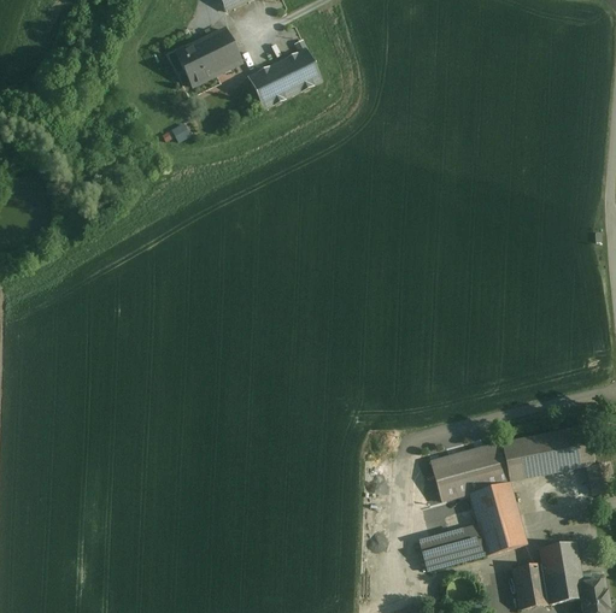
[(222,0),(227,10),(247,0),(222,0)]
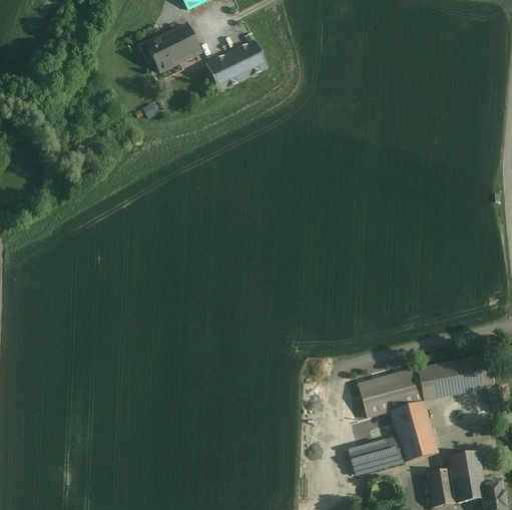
[(186,24),(146,43),(160,71),(200,52),(186,24)]
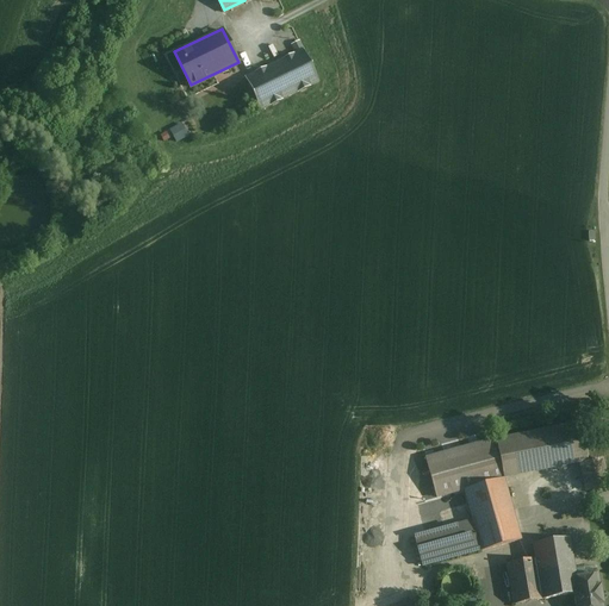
[(319,80),(304,48),(246,75),(261,107),(319,80)]
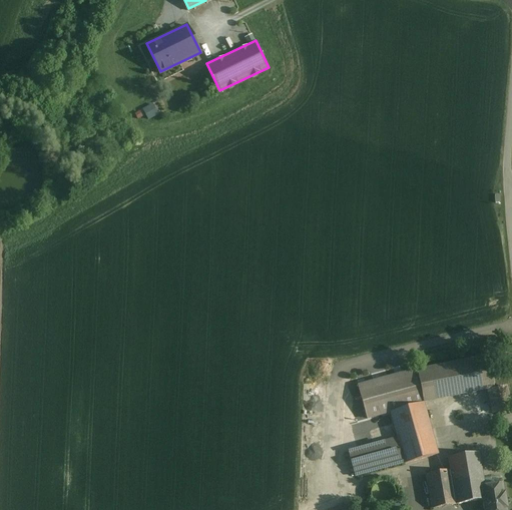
[(155,100),(144,105),(150,116),(161,110),(155,100)]
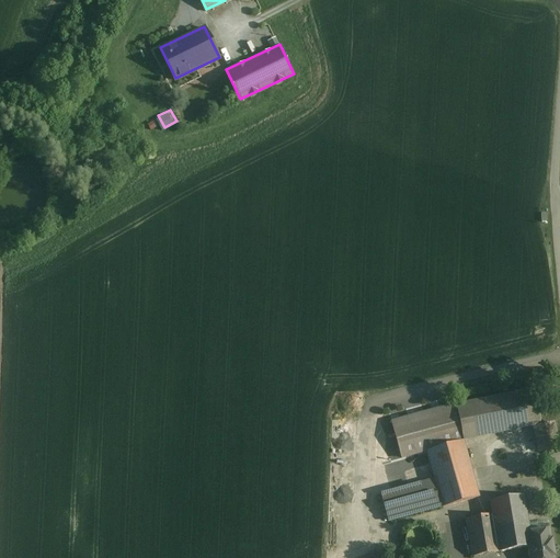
[(457,402),(456,401),(391,420),(401,456),(427,448),(435,476),(381,491),(389,520),(479,494),(463,439),(465,439),(463,430),(538,413),(534,387),(457,402)]
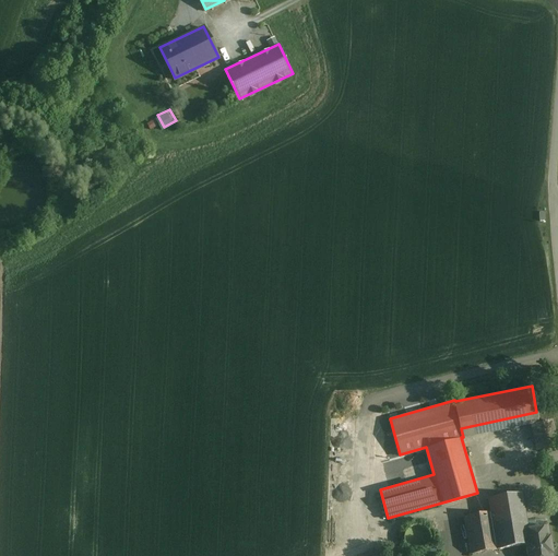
[(551,420),(536,423),(542,447),(557,444),(551,420)]
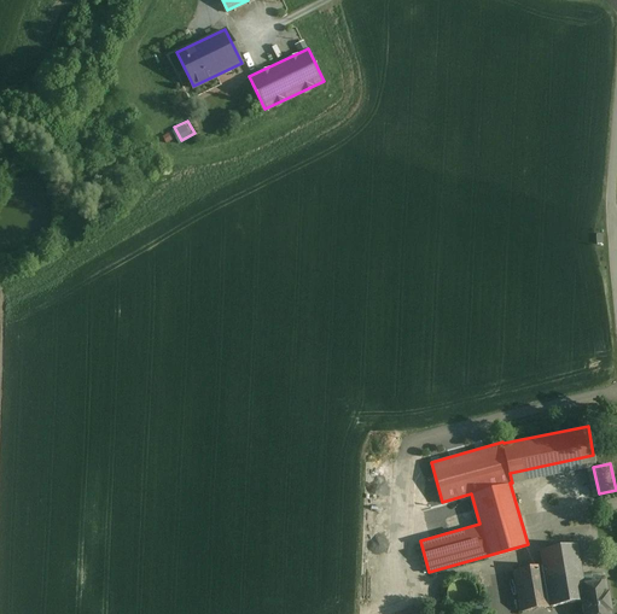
[(522,608),(582,600),(580,583),(585,583),(578,542),(541,548),(545,562),(516,567),(522,608)]
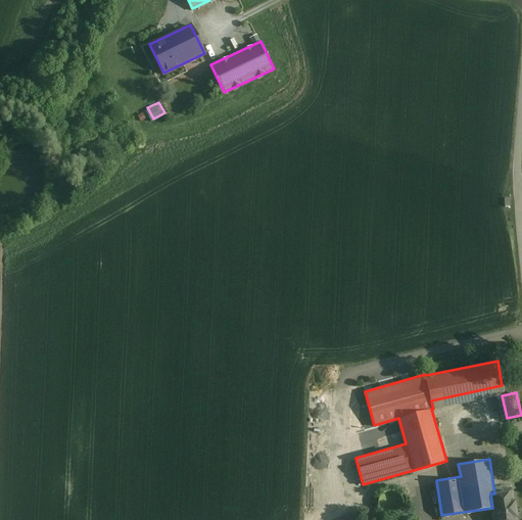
[(512,490),(494,493),(490,493),(492,508),(494,519),(517,519),(517,517),(518,516),(516,500),(514,501),(512,490)]
